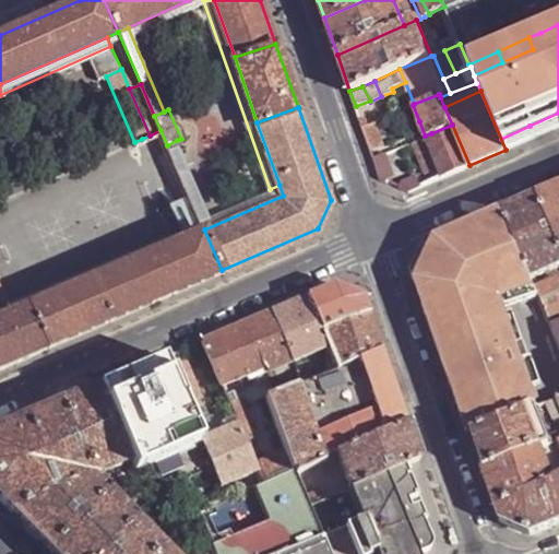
[(558,113),(530,126),(535,137),(558,126),(558,113)]
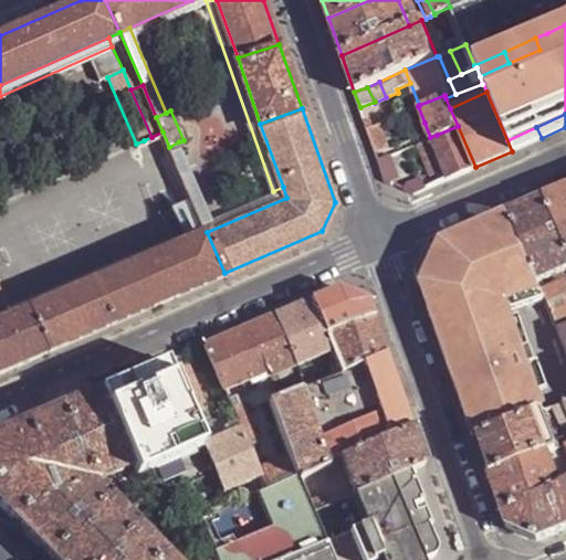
[(365,120),(367,128),(376,125),(374,117),(365,120)]
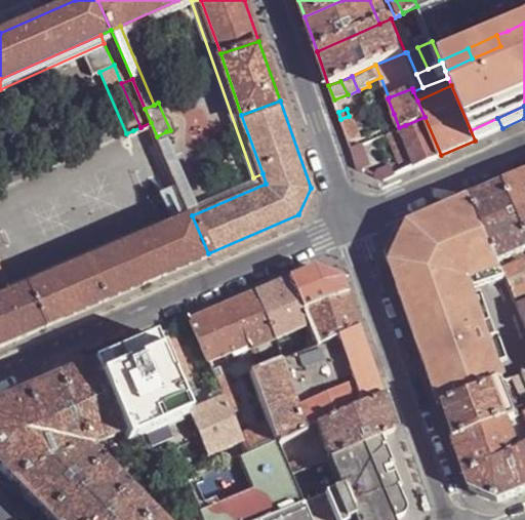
[(362,134),(355,114),(349,116),(340,119),(348,142),(362,134)]
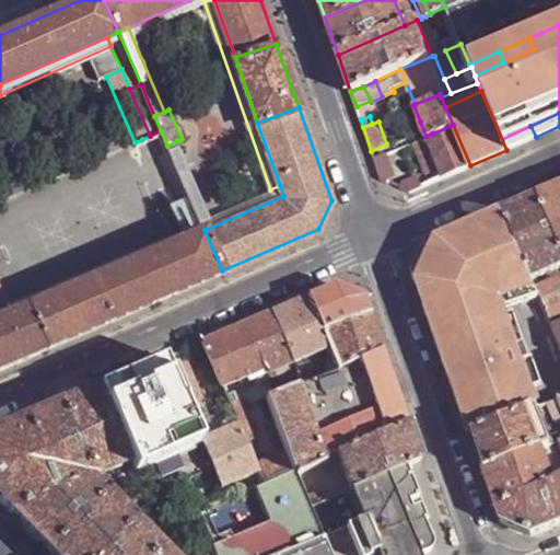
[(411,125),(419,139),(426,136),(420,122),(411,125)]
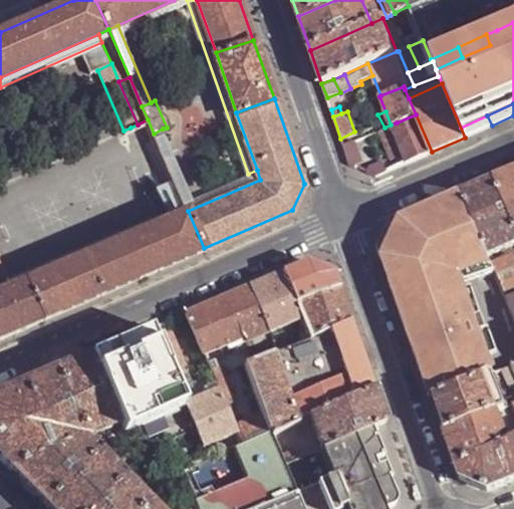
[(413,161),(432,152),(416,114),(397,122),(413,161)]
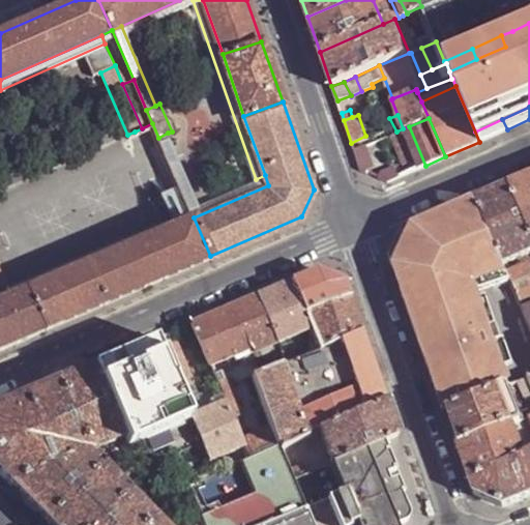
[(502,119),(475,132),(479,142),(507,129),(502,119)]
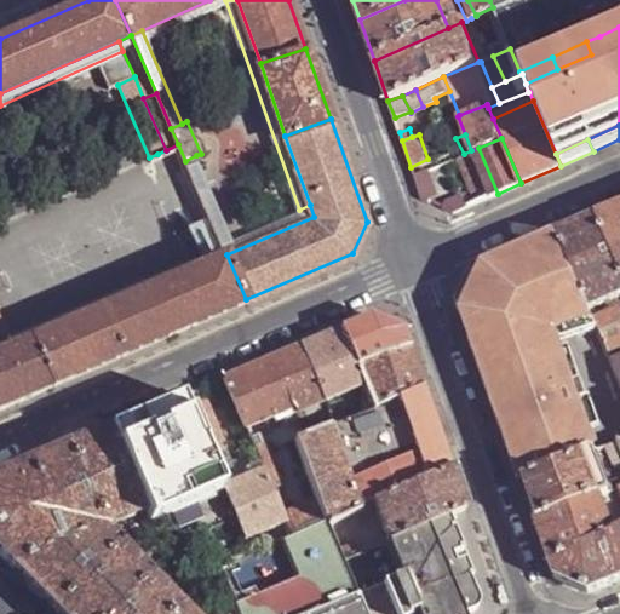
[(196,219),(208,214),(185,161),(178,144),(166,150),(196,219)]
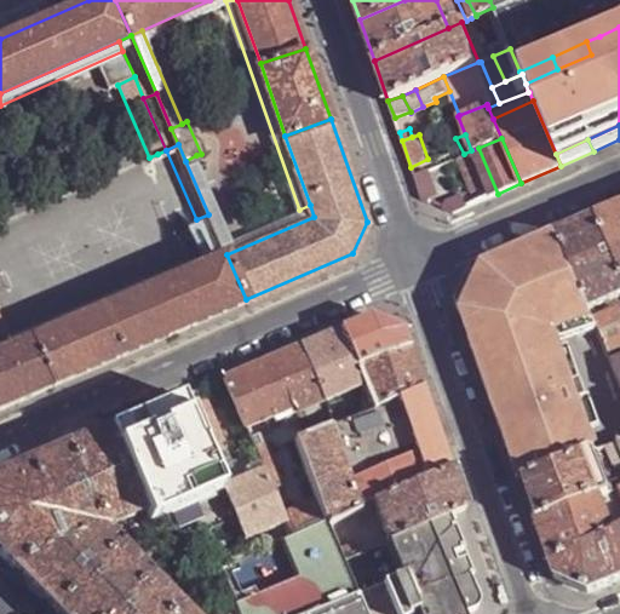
[(201,230),(196,219),(166,150),(158,154),(194,233),(201,230)]
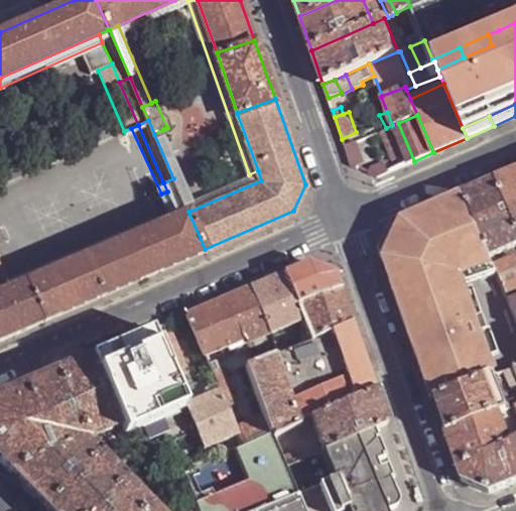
[(173,178),(184,203),(192,199),(163,129),(154,134),(173,178)]
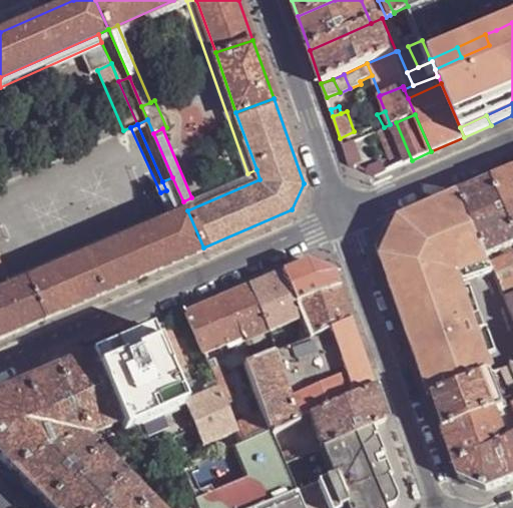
[(383,136),(380,129),(373,132),(376,139),(383,136)]
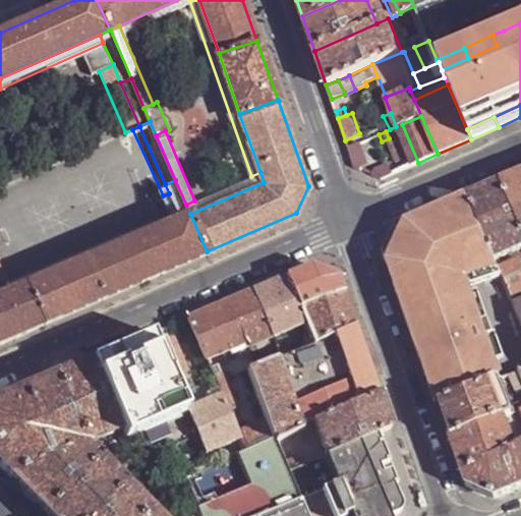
[(361,141),(370,163),(382,158),(372,137),(361,141)]
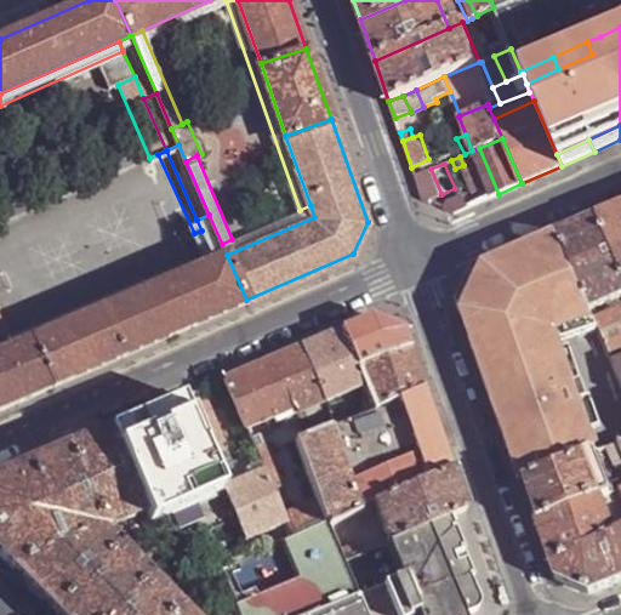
[(431,169),(415,176),(422,197),(428,199),(442,194),(431,169)]
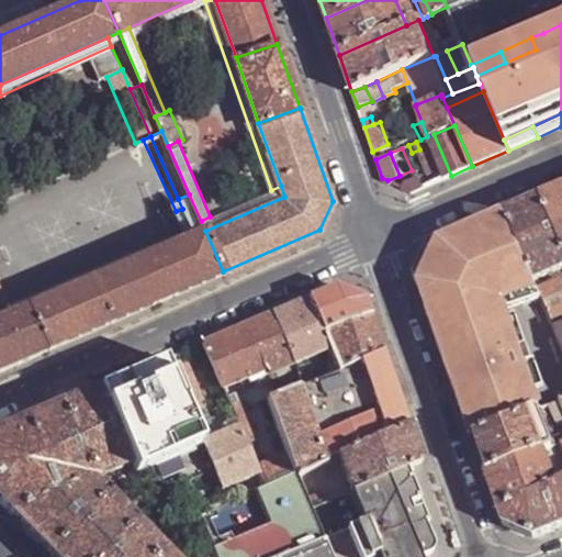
[(414,191),(426,186),(419,174),(406,179),(402,187),(414,191)]
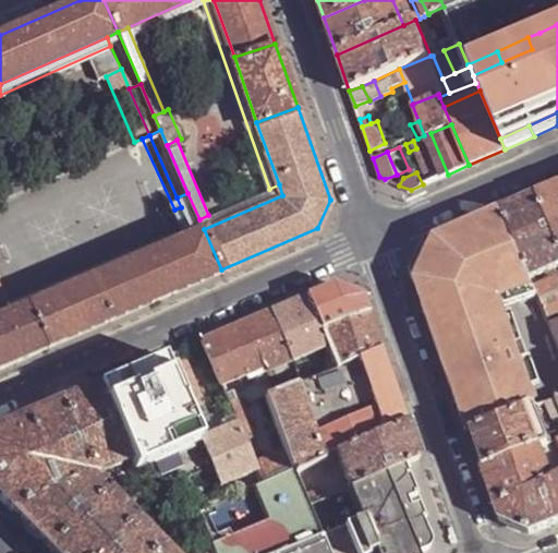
[(557,183),(534,193),(557,247),(557,183)]
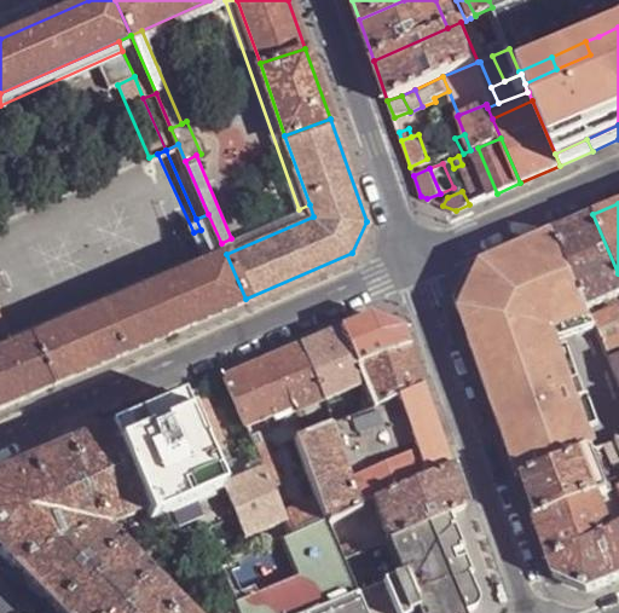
[(313,217),(310,204),(299,209),(231,238),(221,243),(226,254),(313,217)]
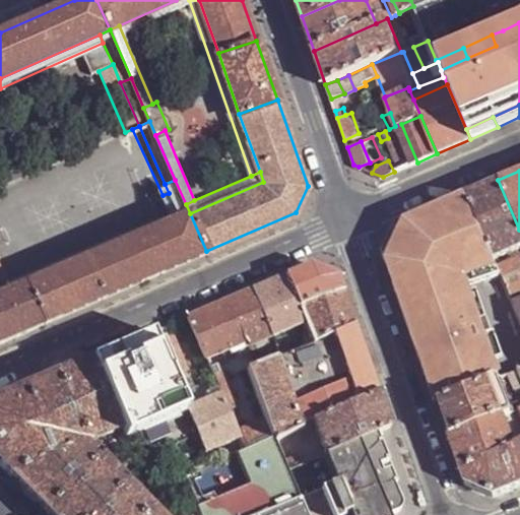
[(179,218),(190,213),(186,204),(175,180),(165,184),(169,193),(176,209),(179,218)]
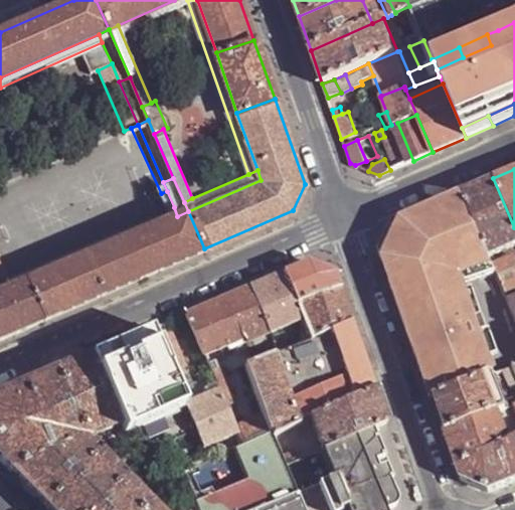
[(514,227),(493,178),(461,193),(463,197),(489,255),(514,242),(514,227)]
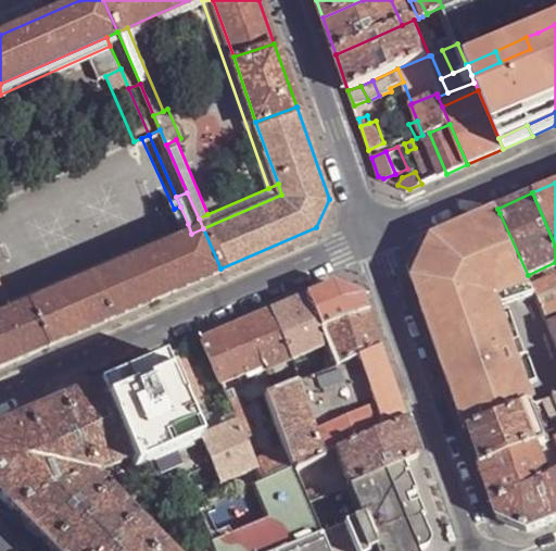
[(420,278),(472,429),(528,404),(554,393),(555,392),(555,338),(550,324),(545,314),(531,283),(528,275),(500,213),(439,238),(420,278)]
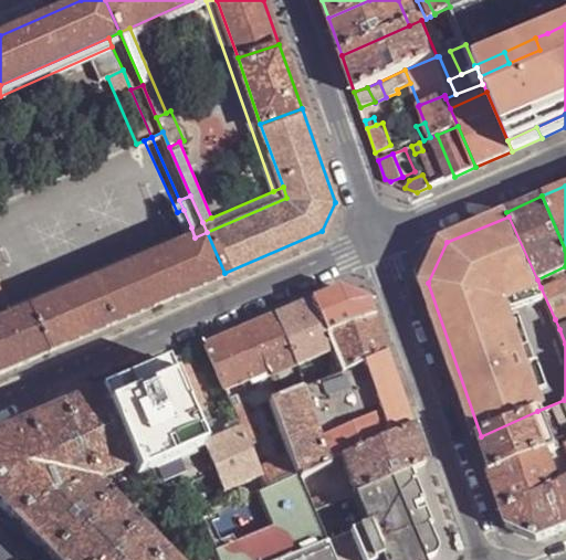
[(8,306),(12,316),(195,238),(191,228),(8,306)]
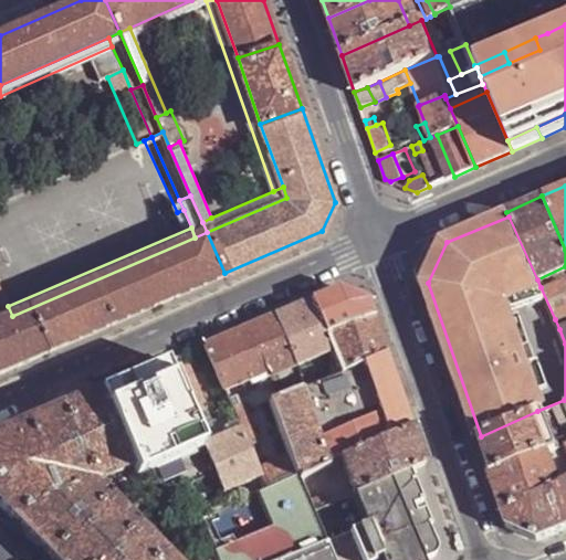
[(0,369),(224,273),(207,232),(195,238),(12,316),(0,320),(0,369)]
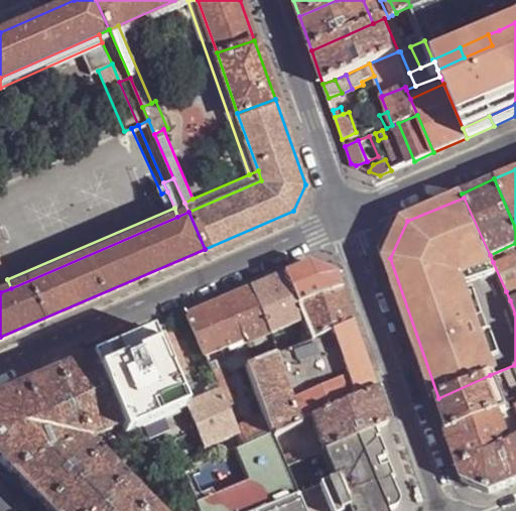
[(493,262),(506,291),(515,287),(515,261),(512,253),(493,262)]
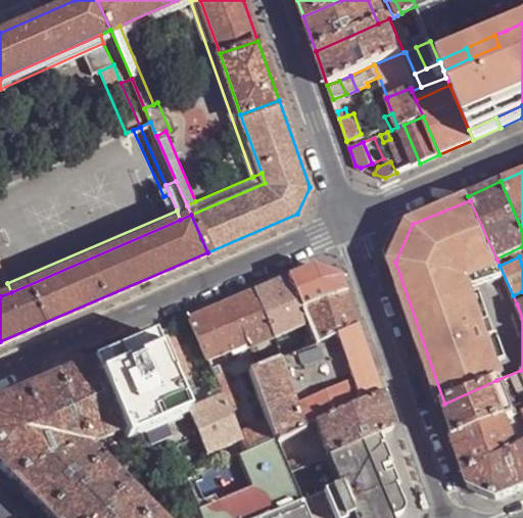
[(312,263),(287,273),(302,308),(345,288),(341,275),(312,263)]
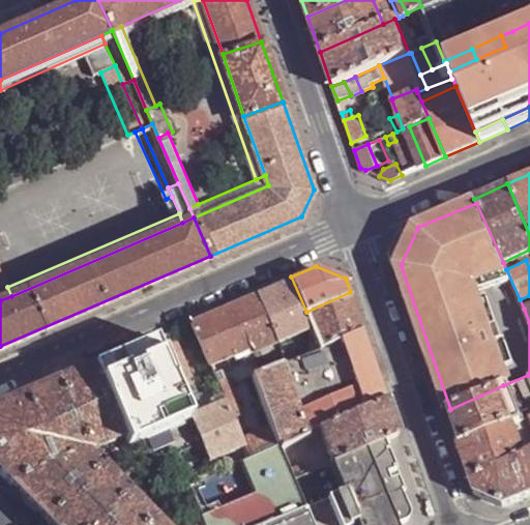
[(0,300),(11,296),(7,287),(0,268),(0,300)]
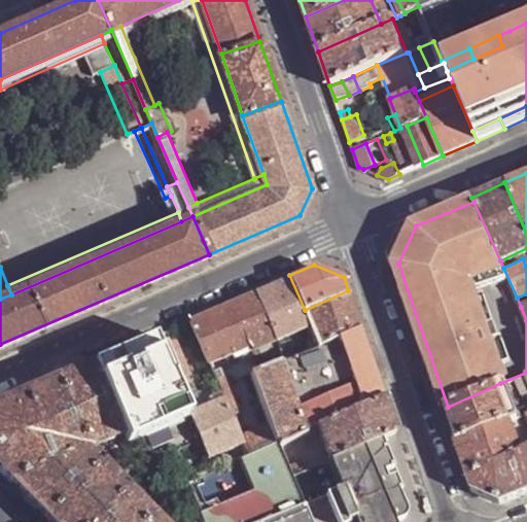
[(289,275),(256,290),(277,339),(310,325),(311,324),(305,310),(289,275)]
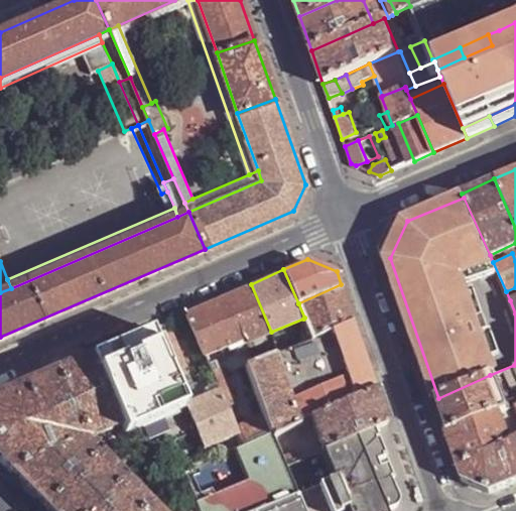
[(216,299),(186,312),(205,353),(205,354),(238,341),(240,345),(252,340),(271,332),(251,284),(216,299)]
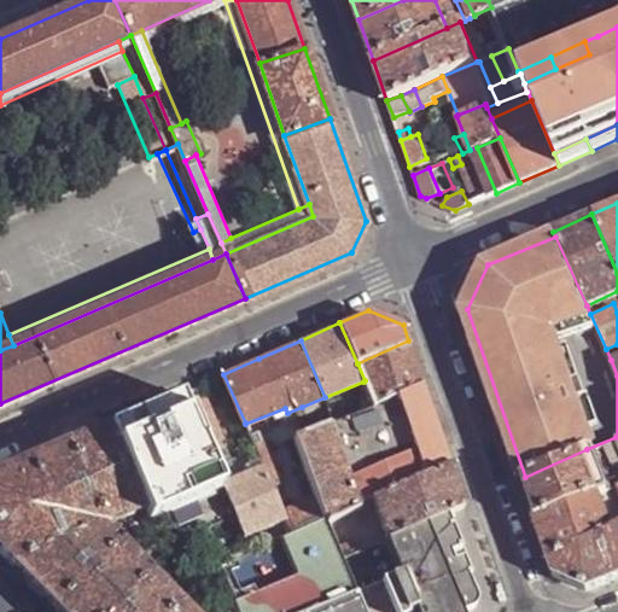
[(373,404),(423,382),(408,341),(357,363),(365,380),(363,382),(373,404)]
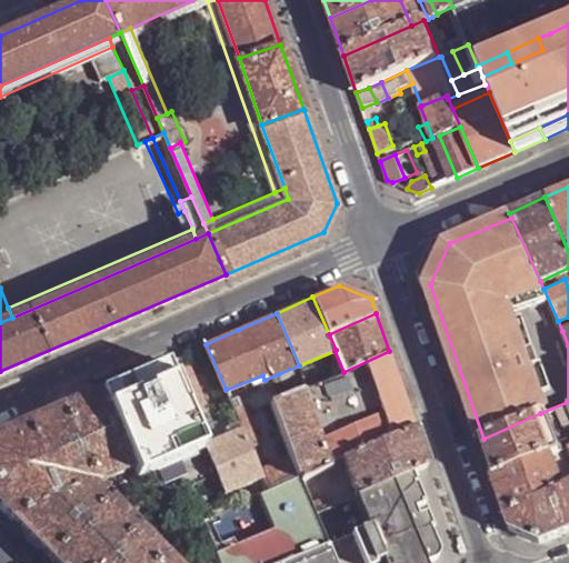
[(393,435),(416,425),(389,351),(343,372),(309,386),(306,389),(327,443),(387,419),(393,435)]
